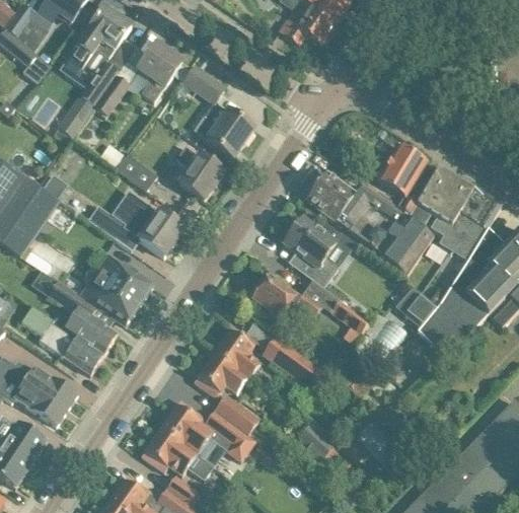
[(22,3),(4,28),(31,50),(59,10),(72,19),(86,0),(46,0),(35,13),(22,3)]
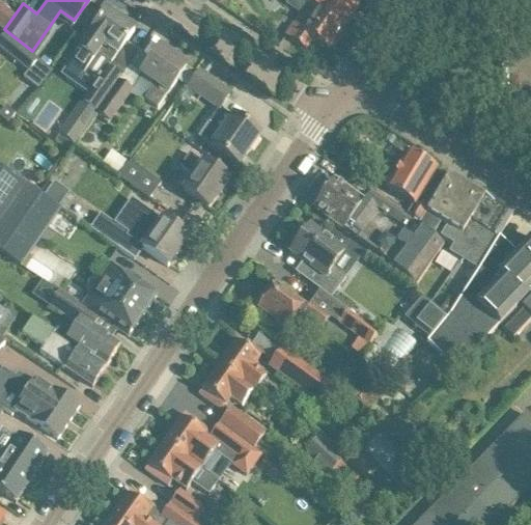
[(344,21),(320,3),(318,5),(312,0),(308,0),(285,30),(306,45),(313,34),(328,45),(344,21)]
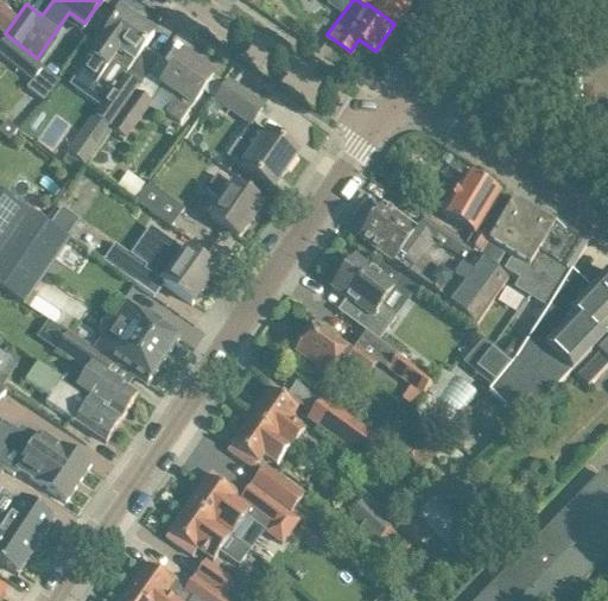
[(367,4),(394,24),(411,0),(361,0),(367,4)]
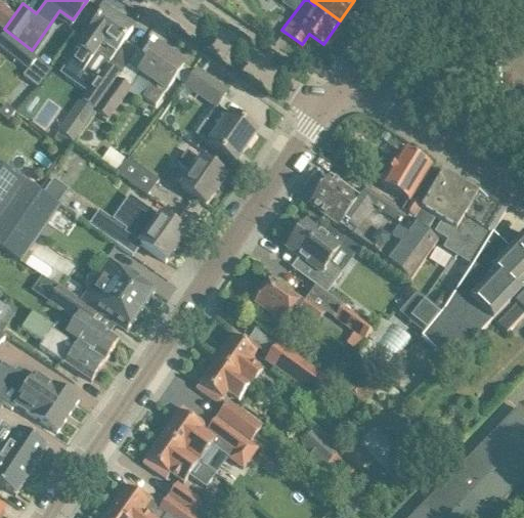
[(0,19),(4,23),(12,11),(0,1),(0,19)]
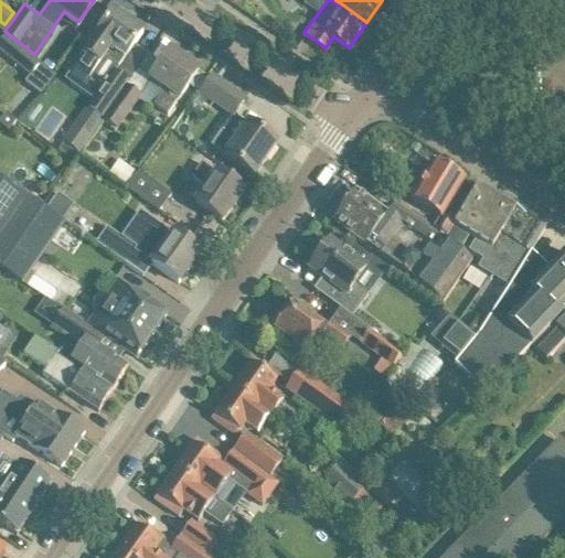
[(103,53),(117,63),(142,28),(113,7),(95,32),(87,27),(64,57),(88,73),(103,53)]
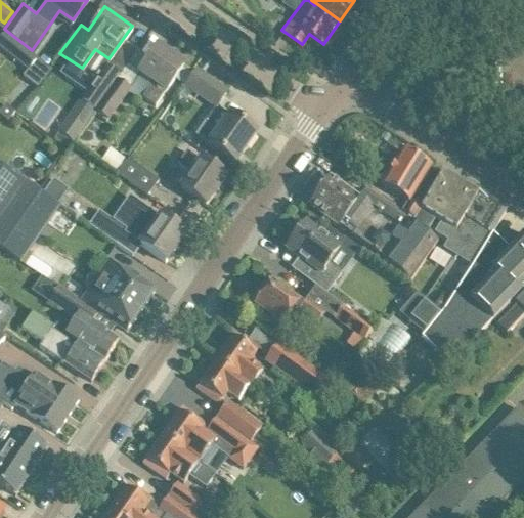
[(32,50),(4,29),(0,34),(0,44),(27,66),(22,72),(37,84),(51,67),(32,50)]
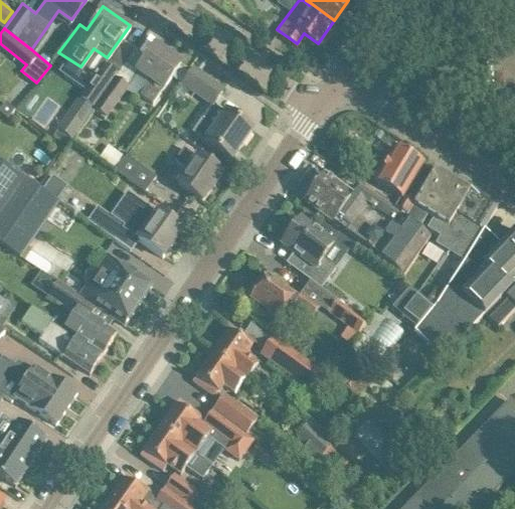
[(152,100),(180,60),(154,42),(137,66),(151,76),(141,92),(152,100)]
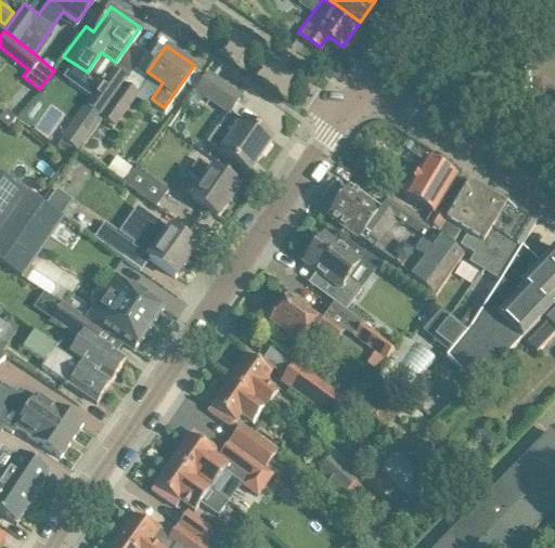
[(85,103),(99,112),(123,78),(110,68),(85,103)]
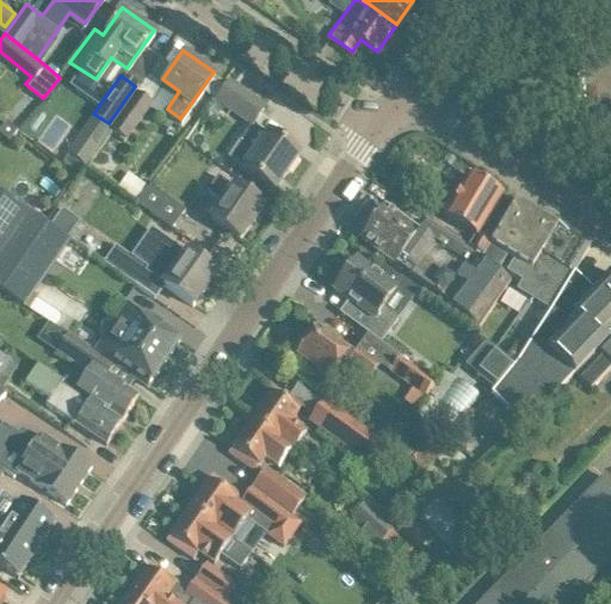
[(264,103),(229,78),(217,94),(252,119),(264,103)]
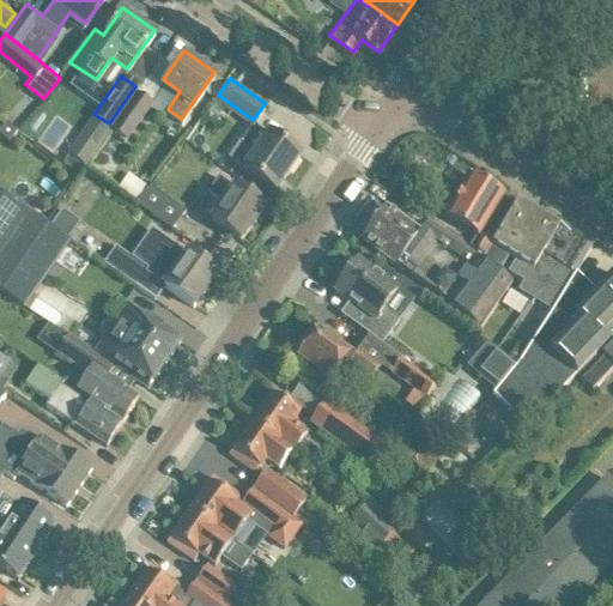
[(125,135),(151,98),(138,89),(110,126),(125,135)]
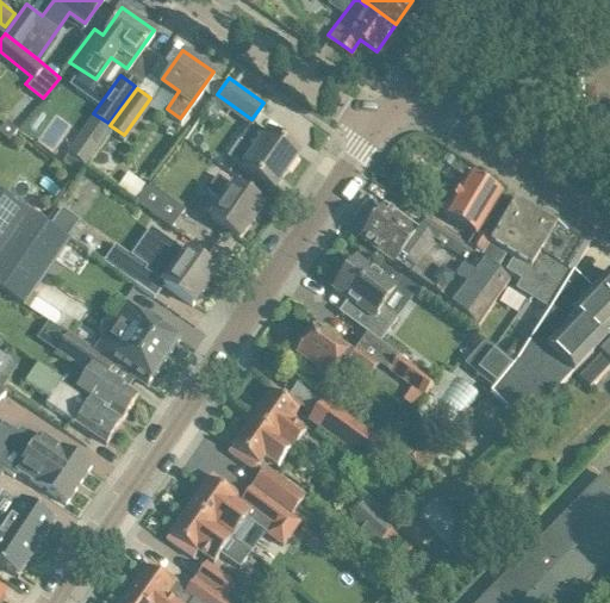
[(242,163),(273,185),(298,150),(267,128),(254,147),(238,136),(226,151),(243,162),(242,163)]
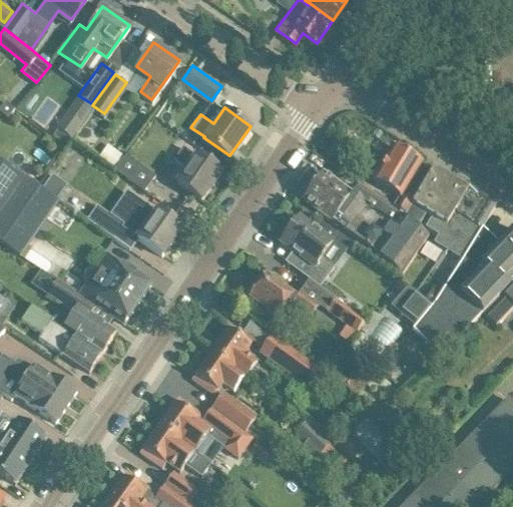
[(177,180),(184,185),(201,196),(221,167),(198,151),(198,152),(184,142),(175,155),(188,165),(177,180)]
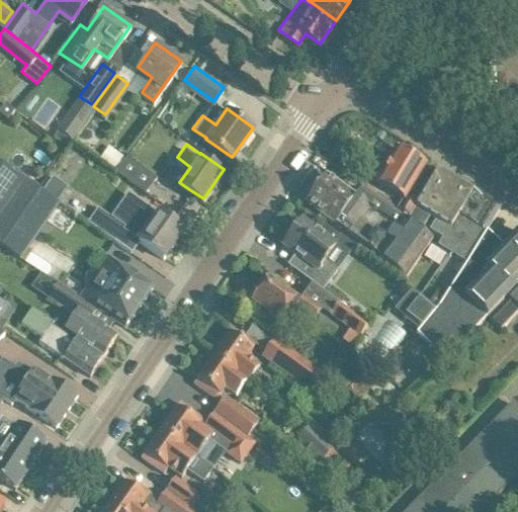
[(362,180),(360,182),(409,217),(416,202),(436,169),(424,163),(425,161),(398,144),(377,179),(402,193),(396,204),(362,180)]
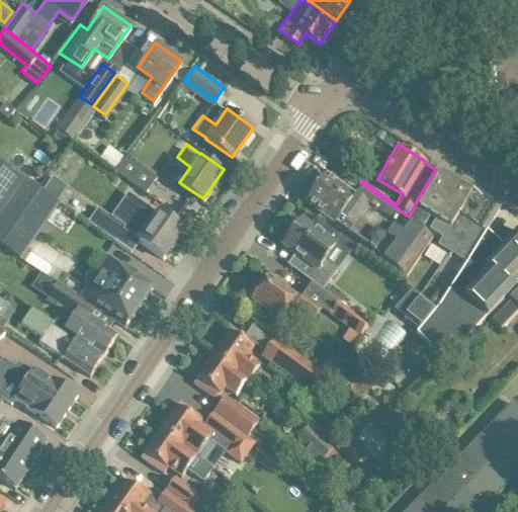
[(125,153),(115,168),(145,190),(156,175),(125,153)]
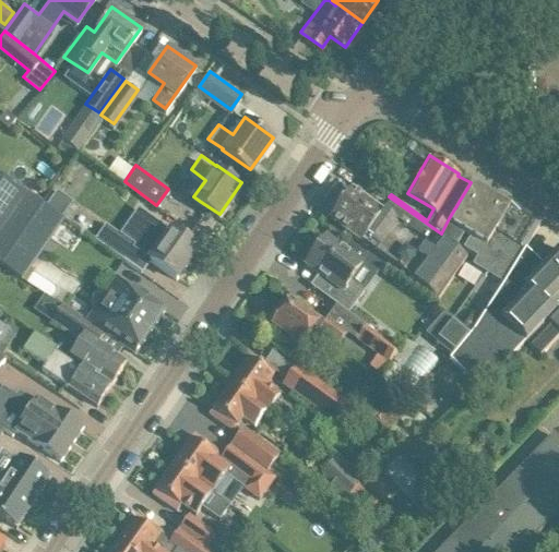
[(0,172),(0,258),(22,273),(62,214),(59,213),(43,202),(0,172)]
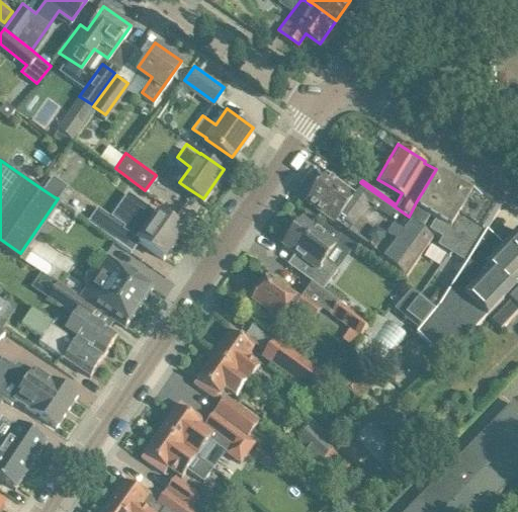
[(487,226),(499,205),(437,167),(436,169),(416,202),(409,217),(421,226),(429,211),(435,215),(429,227),(442,234),(437,242),(466,259),(487,226)]
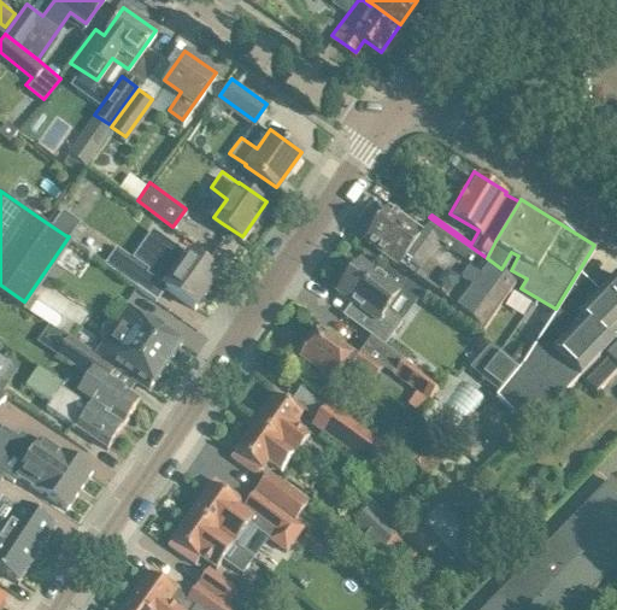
[(501,269),(487,258),(429,217),(422,228),(387,203),(362,239),(446,299),(447,298),(483,323),(515,280),(501,269)]
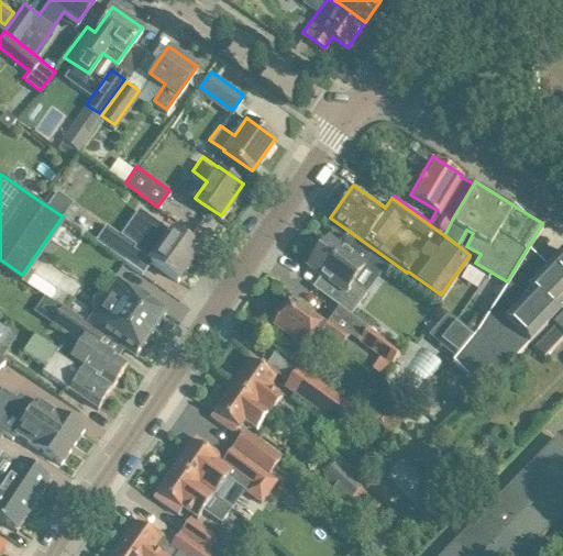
[(56,186),(43,203),(59,214),(72,198),(56,186)]
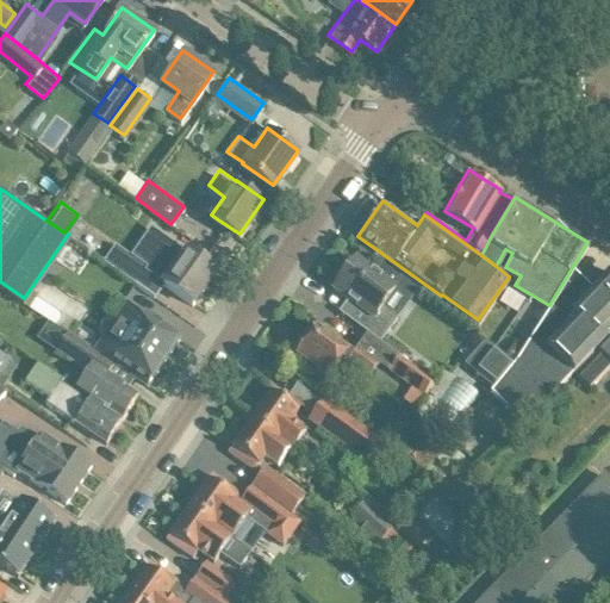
[(193,300),(217,266),(187,246),(167,231),(147,261),(155,266),(151,271),(163,279),(163,280),(193,300)]
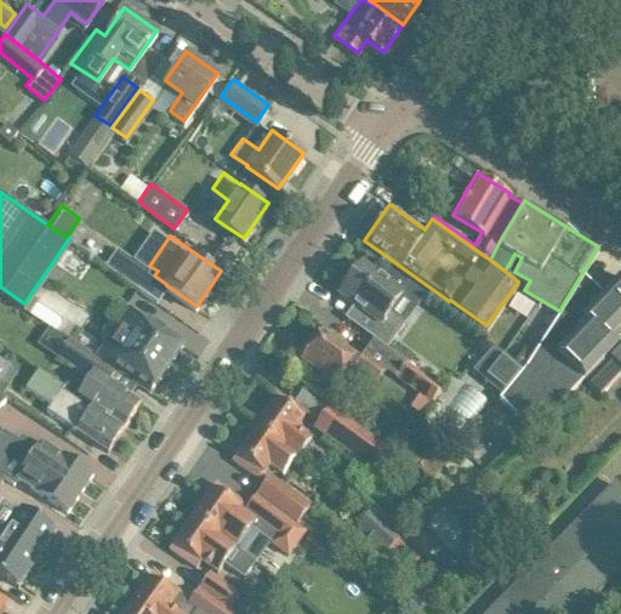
[(144,289),(154,276),(158,271),(149,266),(118,243),(104,262),(144,289)]
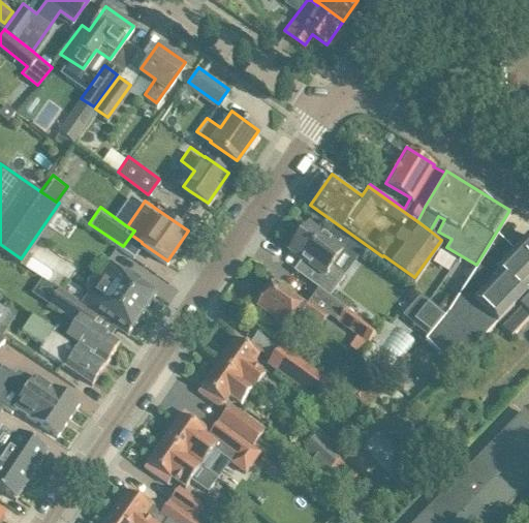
[(332,263),(343,246),(340,244),(346,236),(330,223),(323,232),(308,220),(288,247),(318,269),(311,279),(330,293),(344,271),(332,263)]
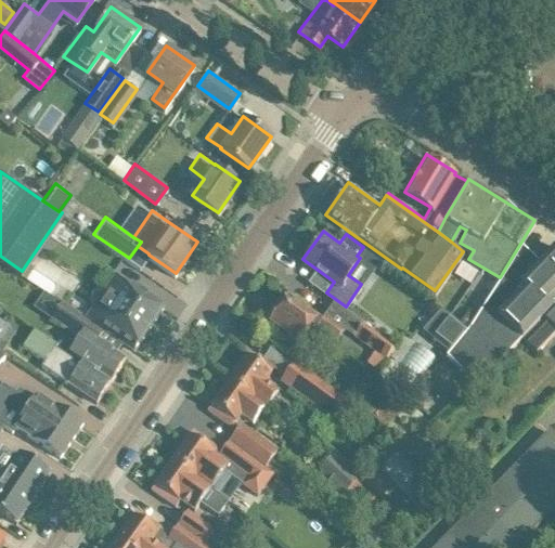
[(543,313),(554,299),(554,243),(540,260),(521,242),(500,277),(466,327),(467,327),(449,349),(446,352),(476,382),(521,335),(543,313)]
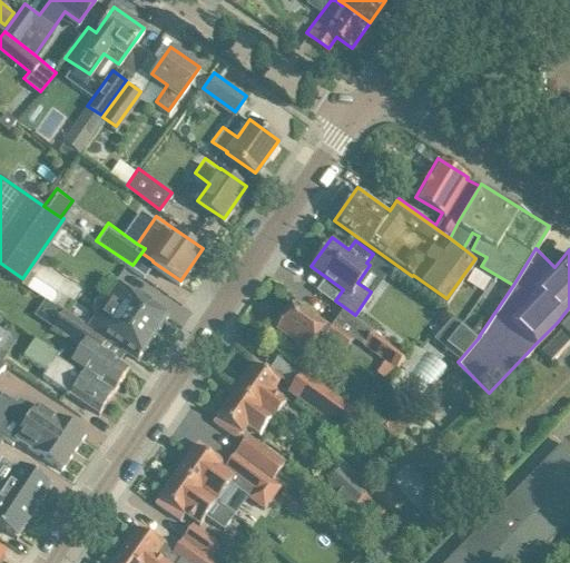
[(137,355),(167,313),(117,278),(105,295),(104,295),(101,295),(99,295),(98,295),(96,296),(95,297),(92,299),(92,302),(91,303),(91,306),(92,307),(92,308),(95,310),(91,315),(97,317),(91,325),(107,335),(137,355)]
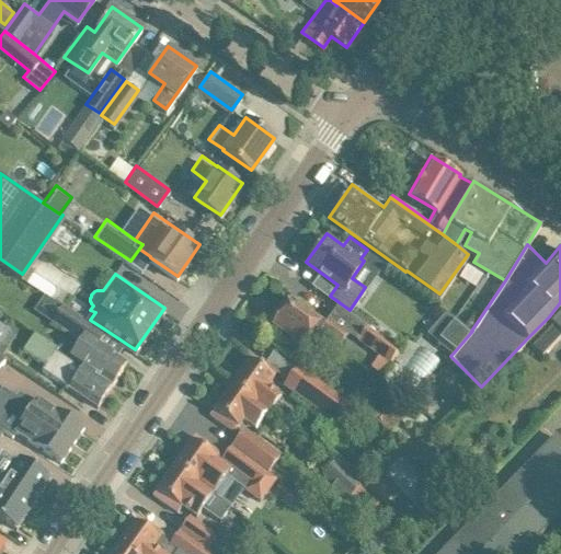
[(52,314),(61,302),(48,290),(37,302),(52,314)]
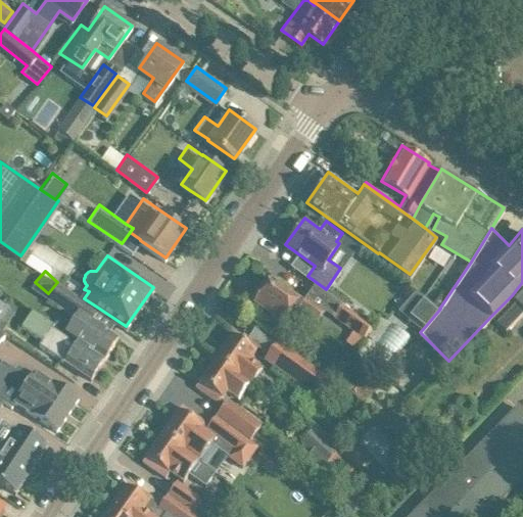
[(320,309),(303,297),(302,298),(271,276),(254,299),(282,318),(277,325),(292,336),(306,317),(312,321),(320,309)]
